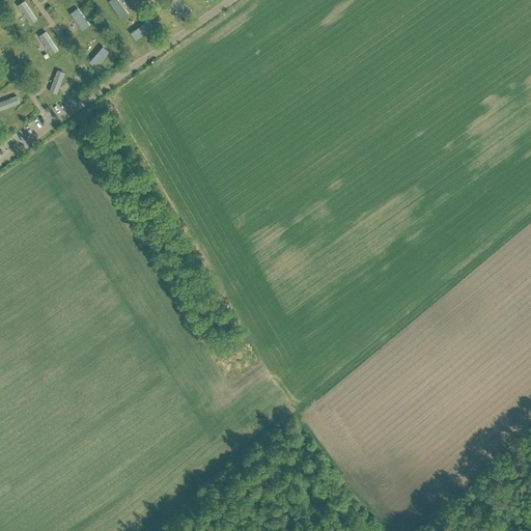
[(118,0),(109,0),(108,1),(120,18),(128,12),(118,0)]
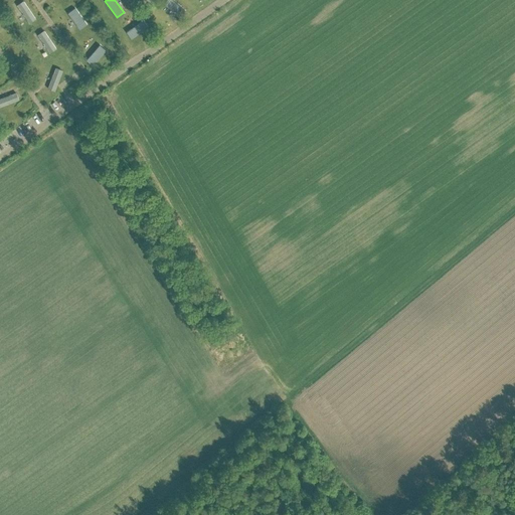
[(173,0),(166,0),(164,3),(179,16),(184,9),(173,0)]
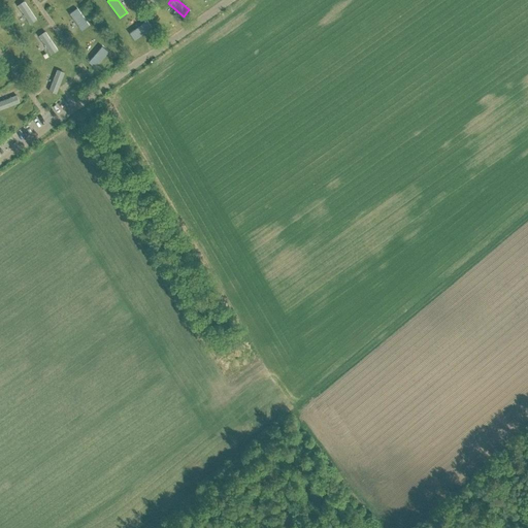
[(36,19),(24,1),(19,5),(30,23),(36,19)]
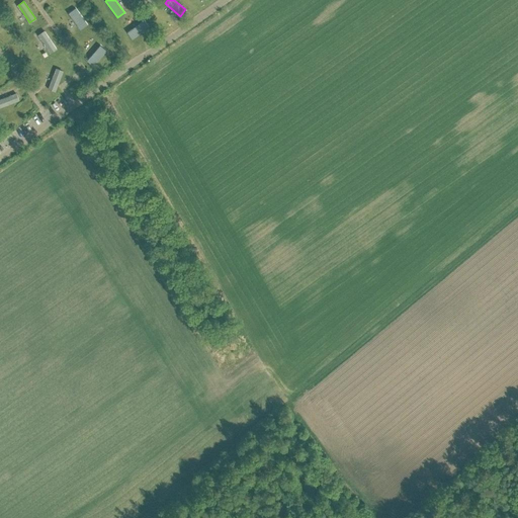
[(152,9),(164,24),(169,20),(157,5),(152,9)]
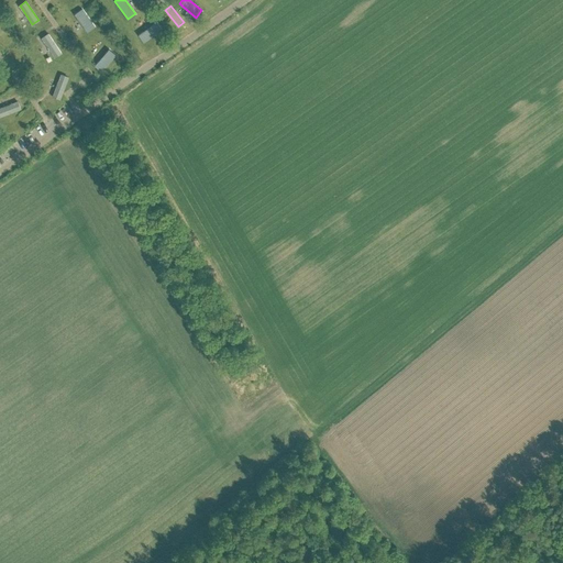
[(75,13),(87,32),(95,26),(83,8),(75,13)]
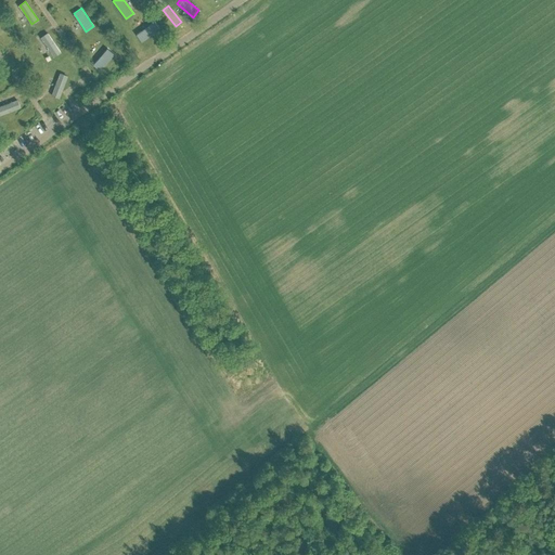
[(0,28),(7,38),(13,33),(0,13),(0,28)]
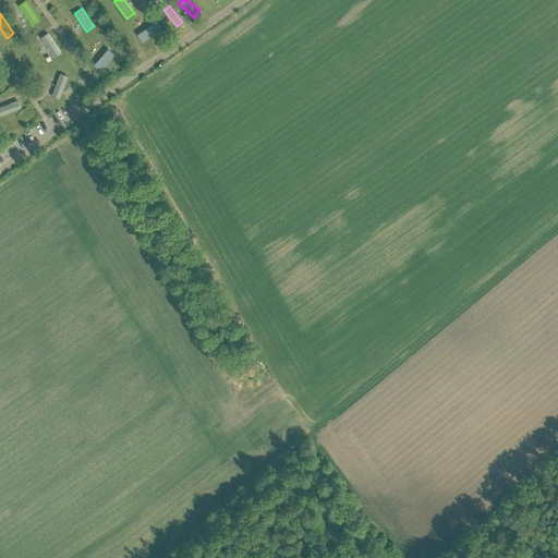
[(137,34),(142,41),(160,28),(155,21),(137,34)]
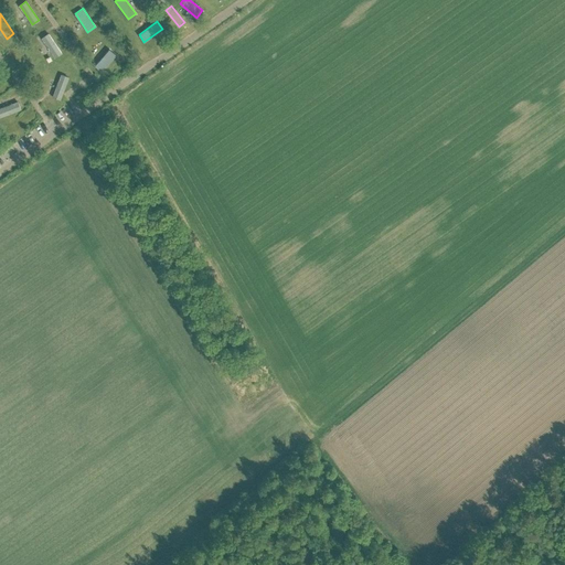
[(62,53),(49,33),(42,38),(55,57),(62,53)]
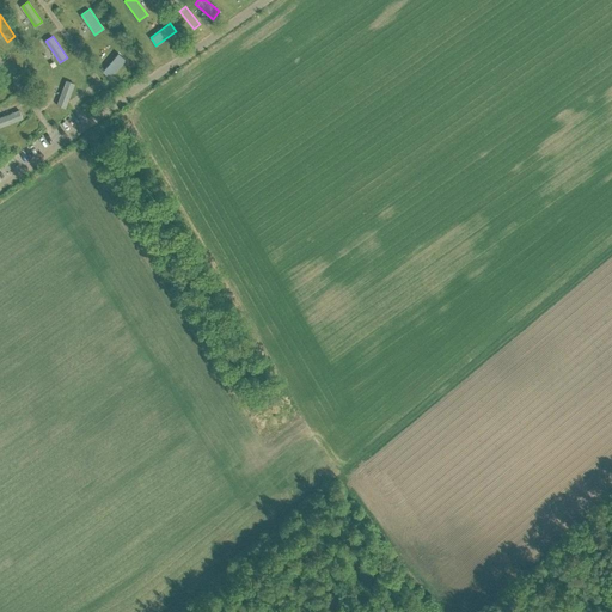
[(30,73),(37,67),(22,48),(14,54),(30,73)]
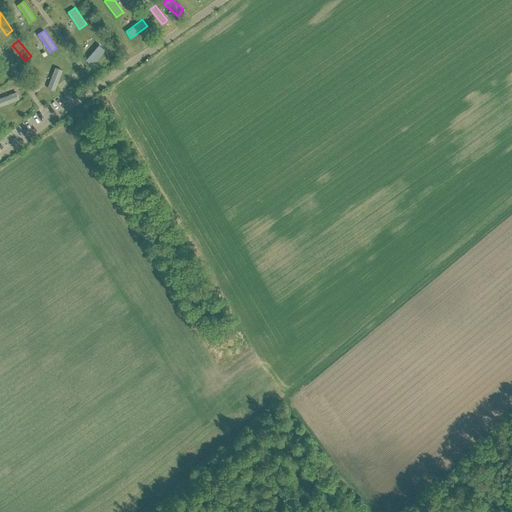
[(86,59),(92,64),(106,49),(99,44),(86,59)]
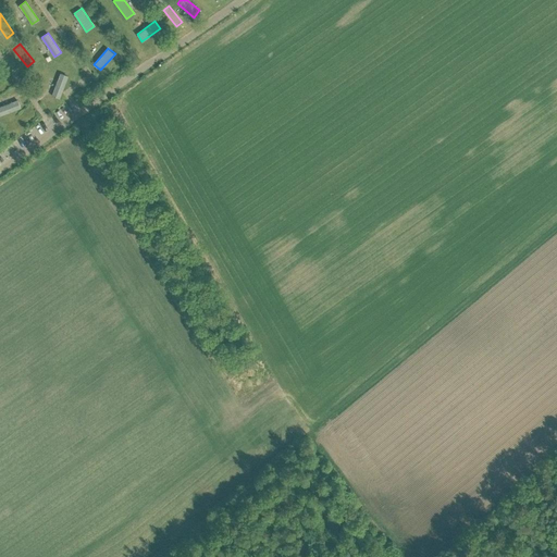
[(60,98),(69,75),(60,72),(52,95),(60,98)]
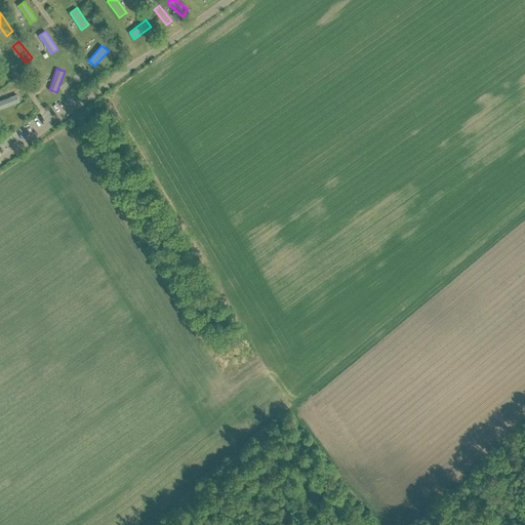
[(0,99),(0,108),(19,101),(17,93),(0,99)]
